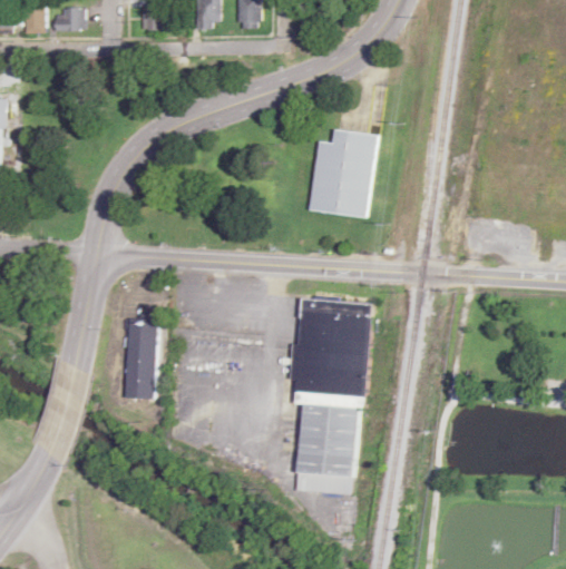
[(216,0),(193,0),(193,30),(217,30),(216,0)]
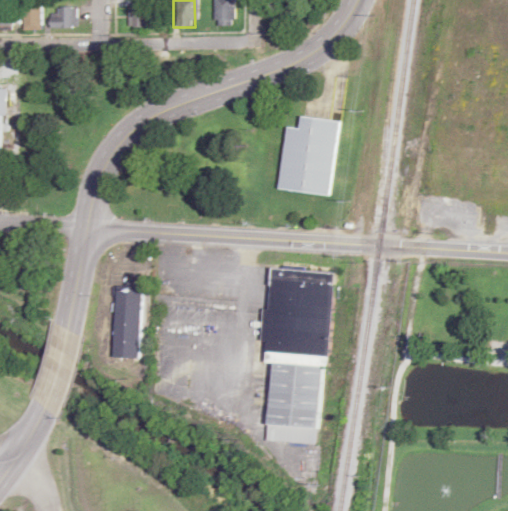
[(211,0),(211,26),(231,26),(231,0),(211,0)]
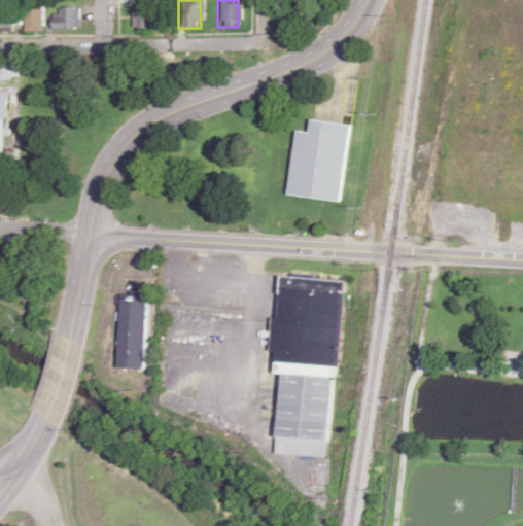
[(23,31),(40,31),(40,2),(23,2),(23,31)]
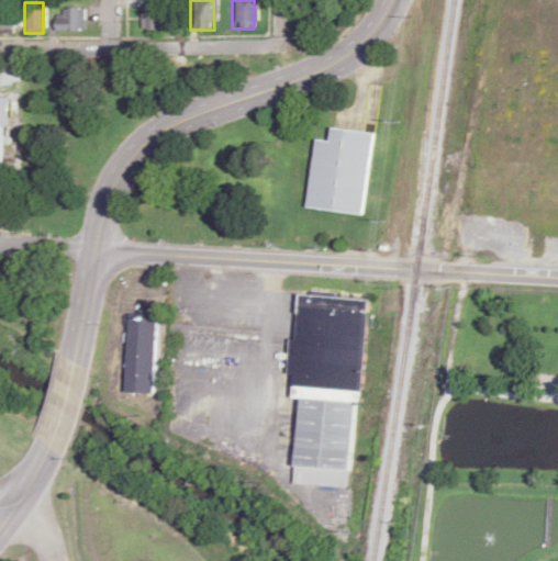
[(55,33),(81,33),(81,8),(55,8),(55,33)]
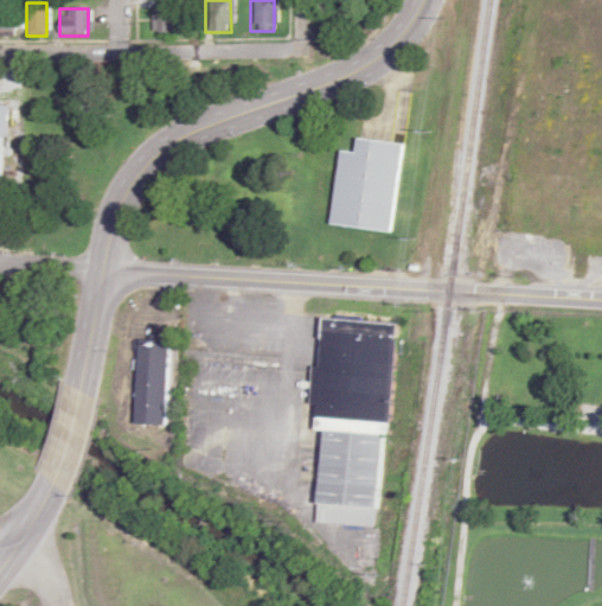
[(177,32),(177,8),(149,8),(149,32),(177,32)]
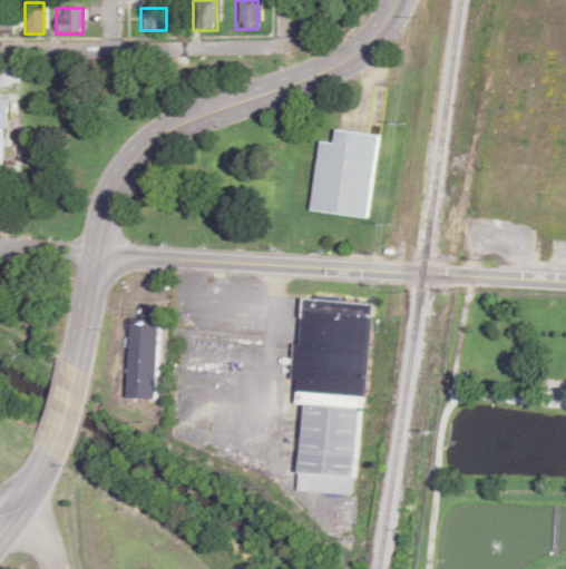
[(12,10),(0,9),(0,28),(12,29),(12,10)]
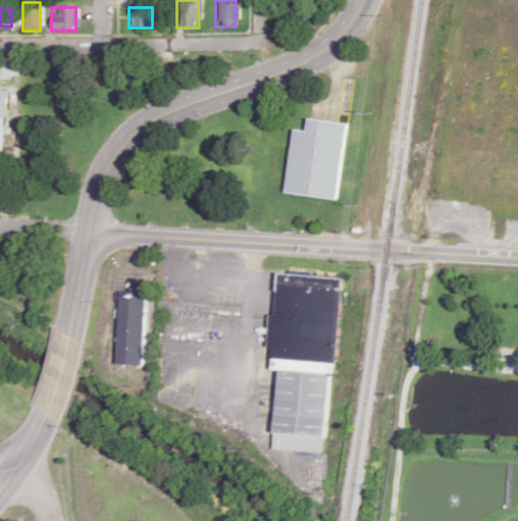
[(343,124),(304,120),(303,132),(290,131),(282,195),(334,201),(343,124)]
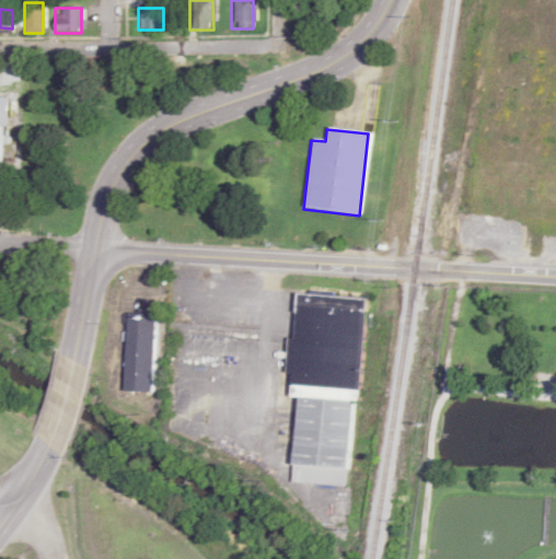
[(363,300),(294,294),(288,397),(297,398),(291,482),(350,487),(363,300)]
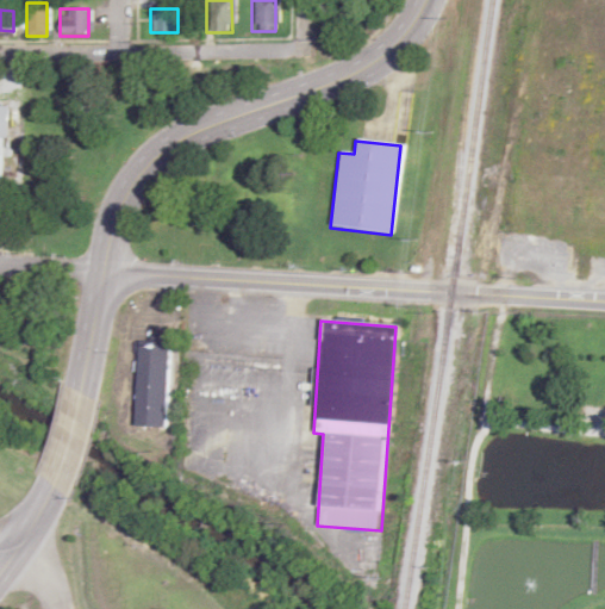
[(148,345),(176,346),(172,429),(143,428),(148,345)]
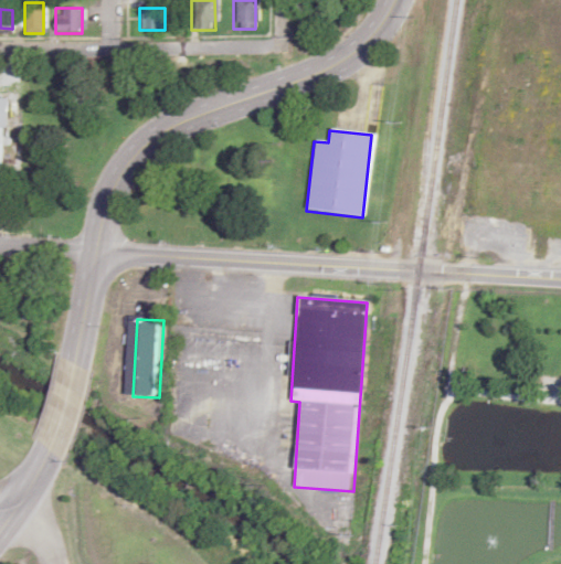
All buildings are outlined.
